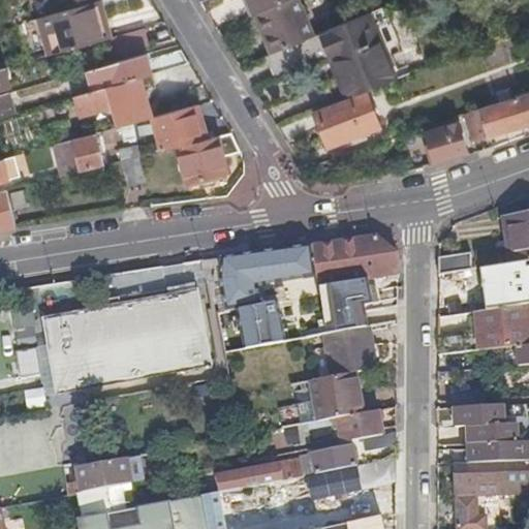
[(100,0),(101,0),(51,0),(56,13),(93,3),(100,0)]
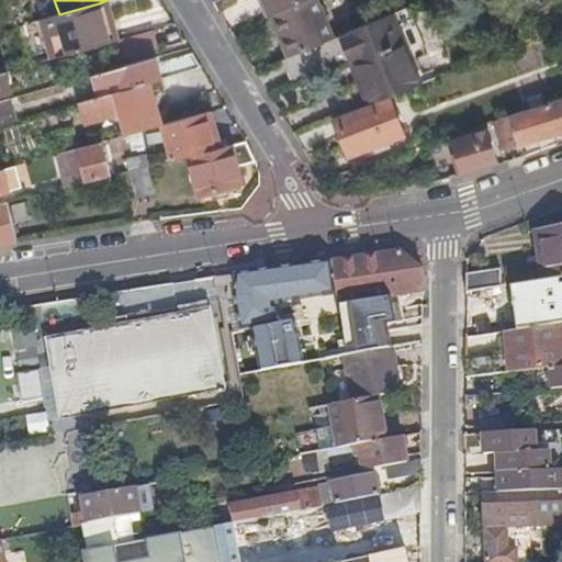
[(103,19),(112,17),(107,0),(99,3),(103,19)]
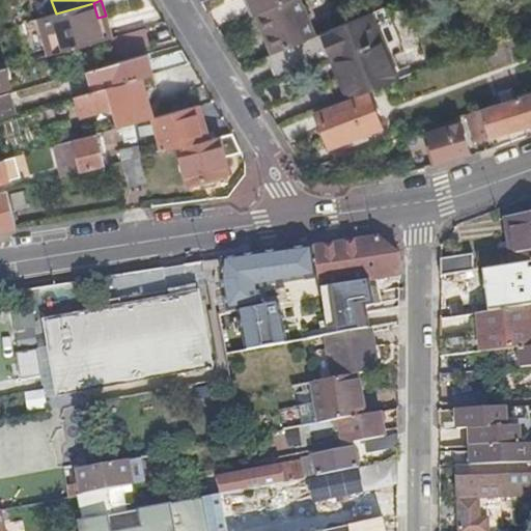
[(289,0),(250,0),(257,15),(258,14),(289,0)]
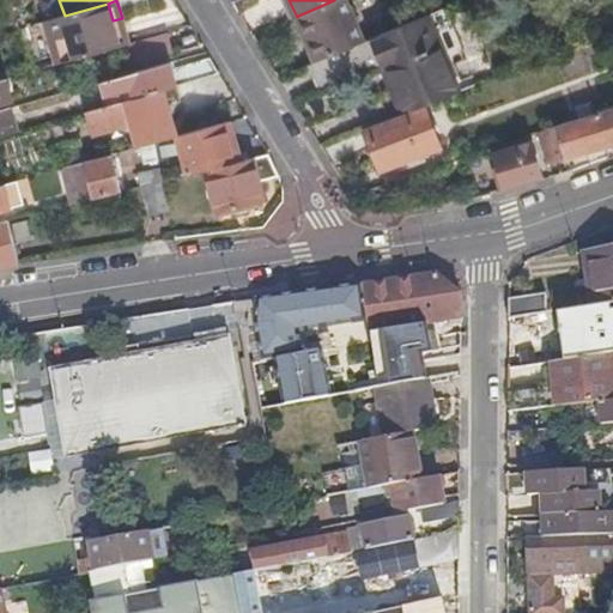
[(344,0),(334,0),(298,16),(317,62),(363,43),(344,0)]
